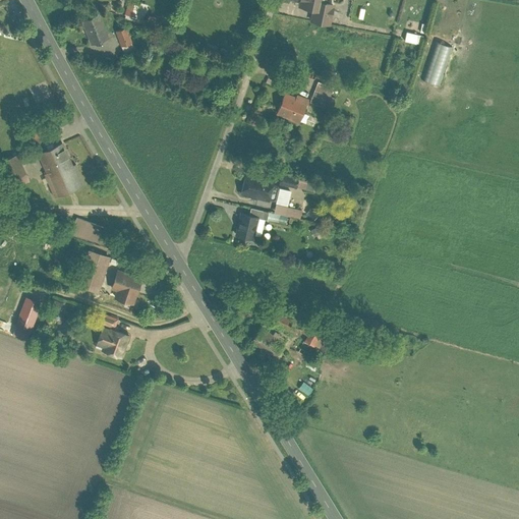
[(289,0),(290,1),(303,4),(300,17),(320,21),(324,0),(289,0)]
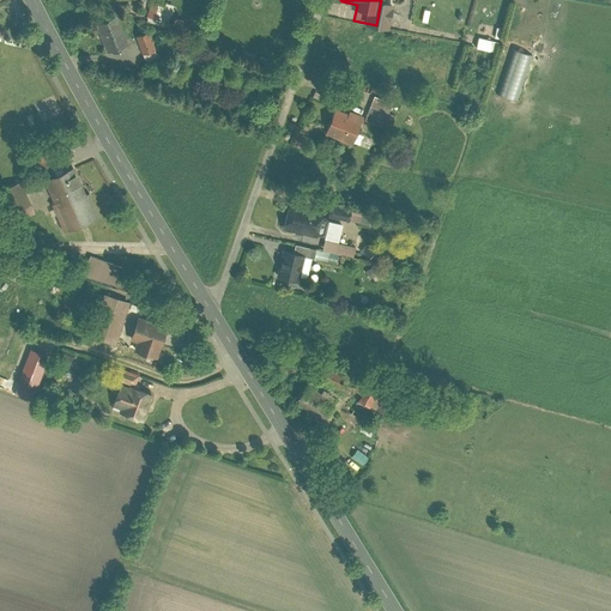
[(164,8),(149,5),(144,22),(159,25),(164,8)]
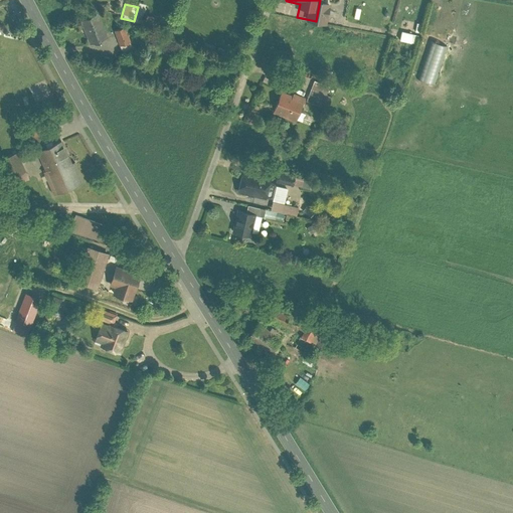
[(97,16),(79,22),(88,45),(105,39),(97,16)]
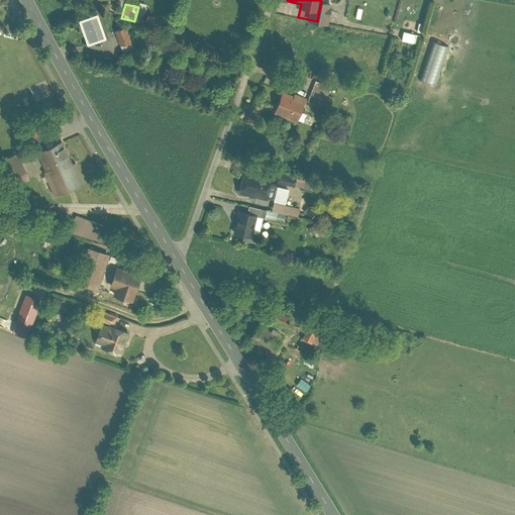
[(147,16),(145,24),(156,27),(158,19),(147,16)]
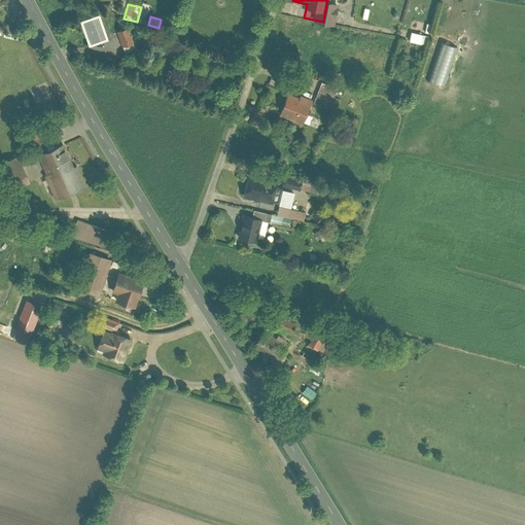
[(126,29),(114,32),(119,49),(131,46),(126,29)]
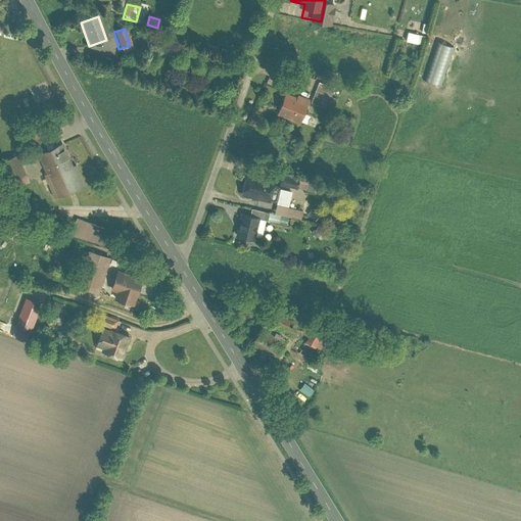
[(418,45),(420,37),(409,33),(406,42),(418,45)]
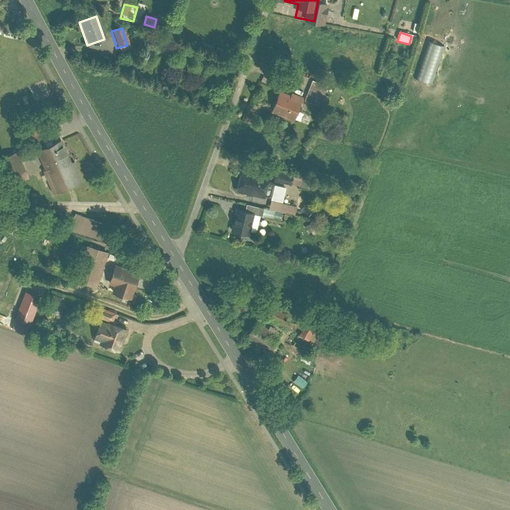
[(432,85),(442,46),(427,42),(416,81),(432,85)]
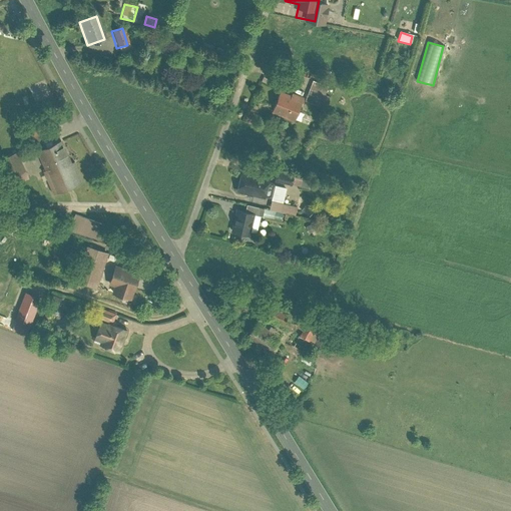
[(305,101),(321,108),(330,88),(313,81),(305,101)]
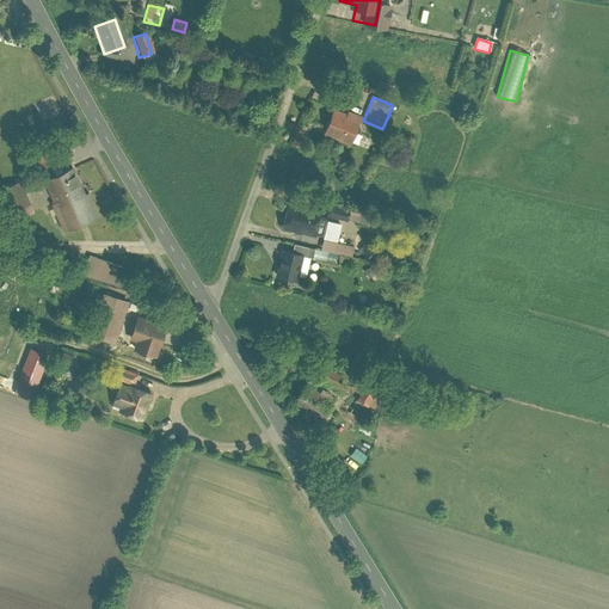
[(361,121),(336,111),(326,134),(352,145),(361,121)]
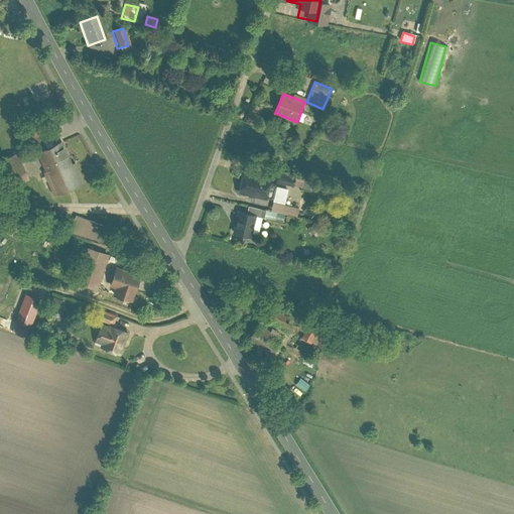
[(25,134),(28,140),(41,135),(38,128),(25,134)]
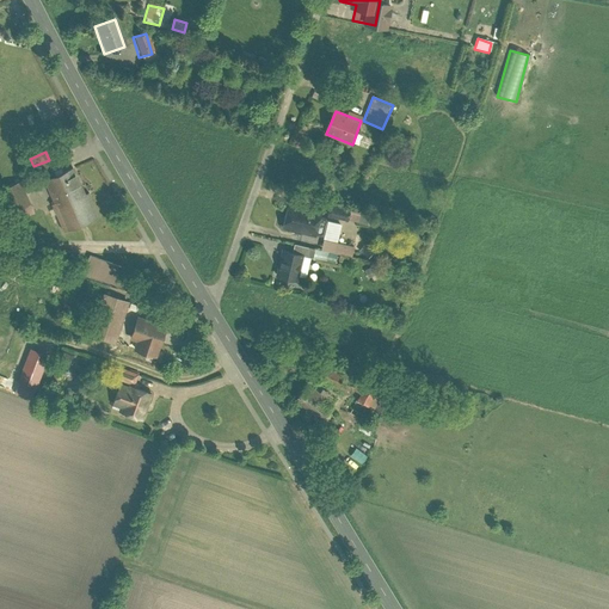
[(78,167),(44,180),(66,232),(99,219),(78,167)]
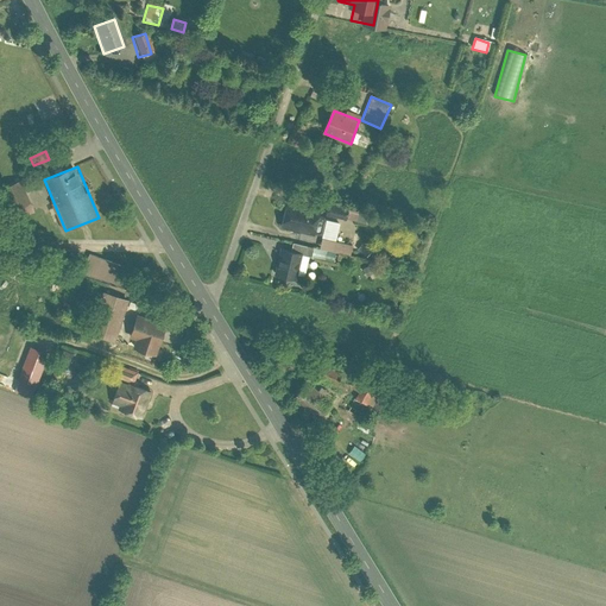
[(285,202),(279,227),(317,235),(321,216),(301,212),(302,206),(285,202)]
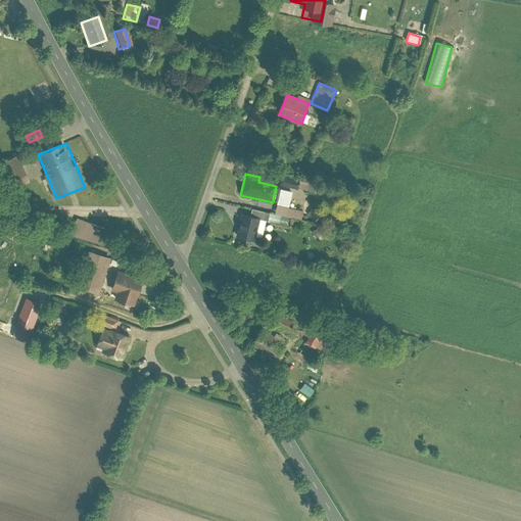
[(282,177),(280,186),(298,190),(298,189),(300,181),(282,177)]
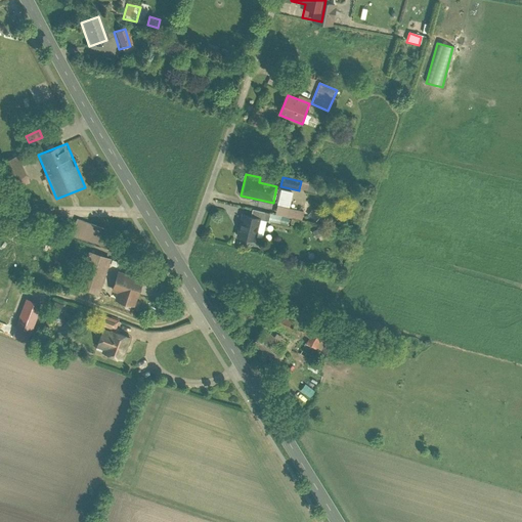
[(315,184),(301,181),(299,189),(313,192),(315,184)]
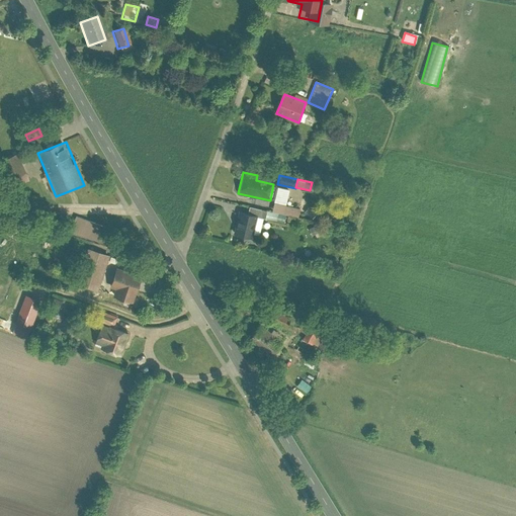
[(273,203),(271,212),(298,219),(301,209),(273,203)]
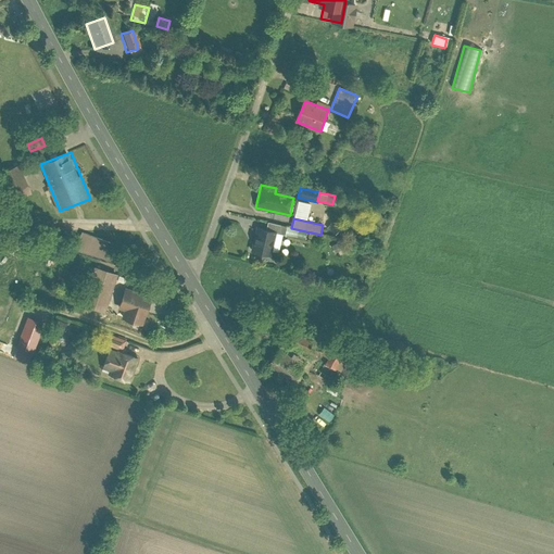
[(332,222),(326,229),(336,237),(341,229),(332,222)]
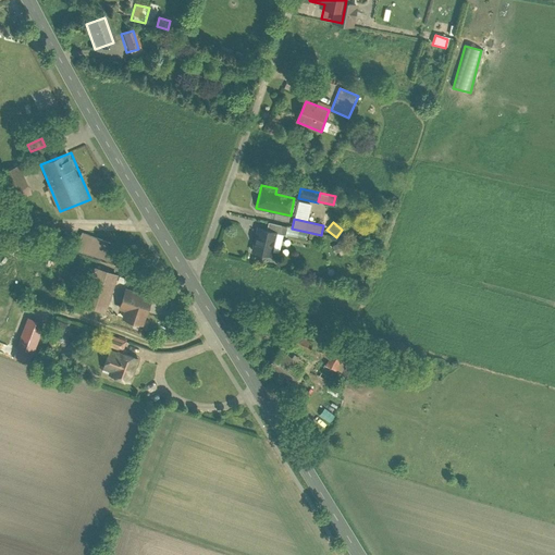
[(268,223),(266,232),(276,234),(284,236),(286,227),(268,223)]
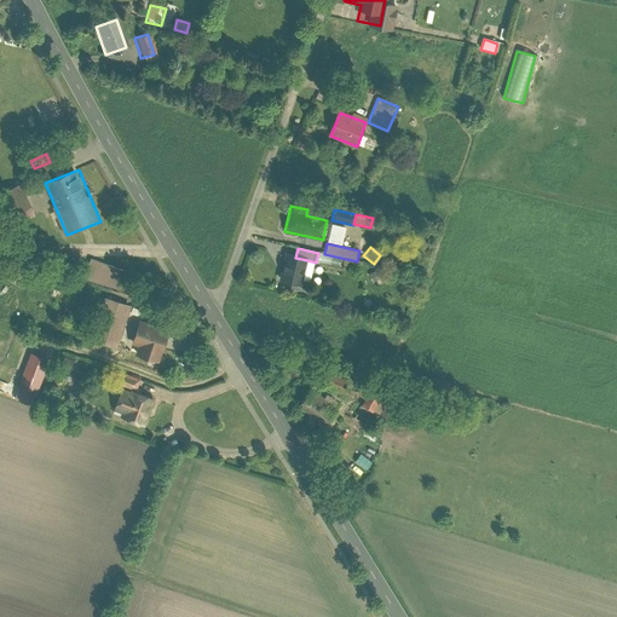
[(281,282),(301,286),(307,260),(295,258),(287,255),(281,282)]
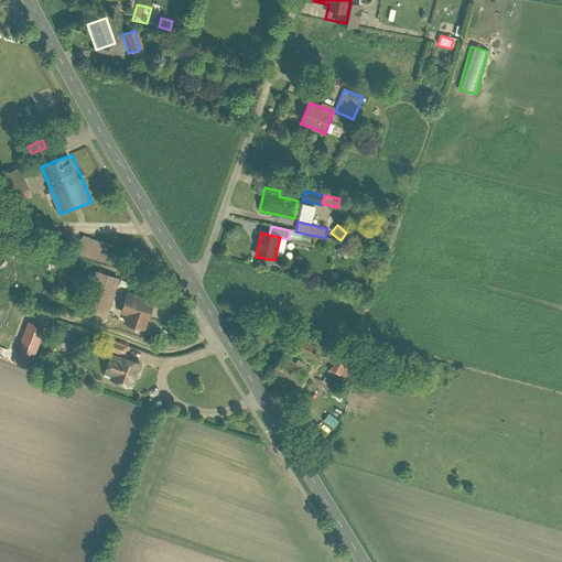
[(85,236),(77,255),(117,269),(123,249),(85,236)]
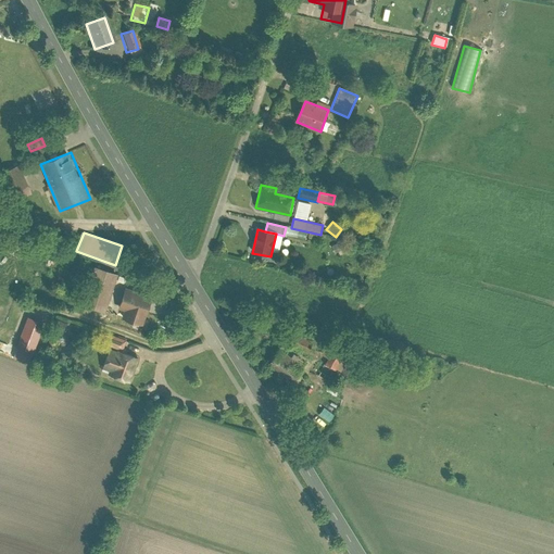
[(82,305),(105,313),(118,275),(95,267),(82,305)]
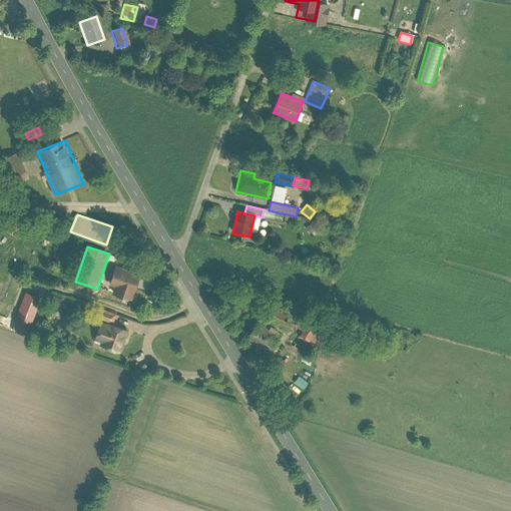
[(142,274),(115,265),(109,285),(115,287),(112,295),(133,302),(142,274)]
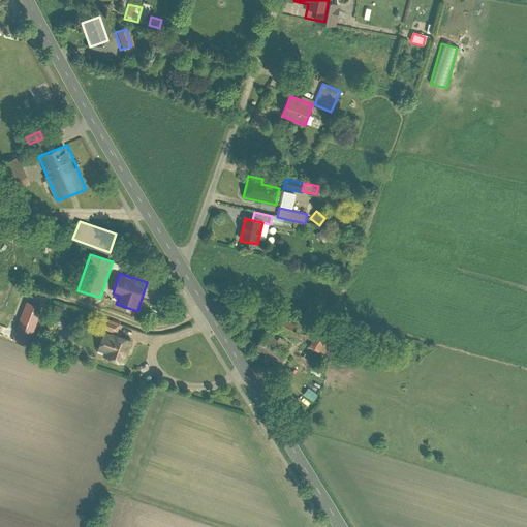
[(25,304),(14,333),(30,338),(40,309),(25,304)]
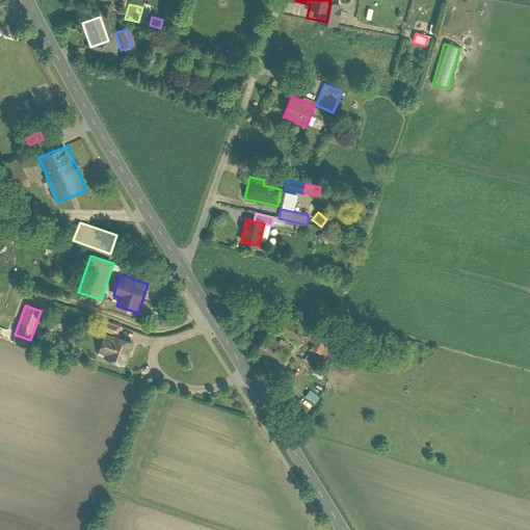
[(104,335),(116,340),(122,326),(103,319),(98,333),(104,335)]
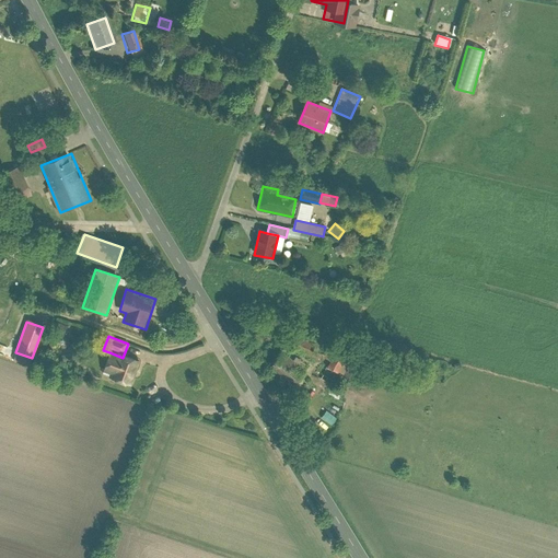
[(326,345),(318,355),(327,361),(335,350),(326,345)]
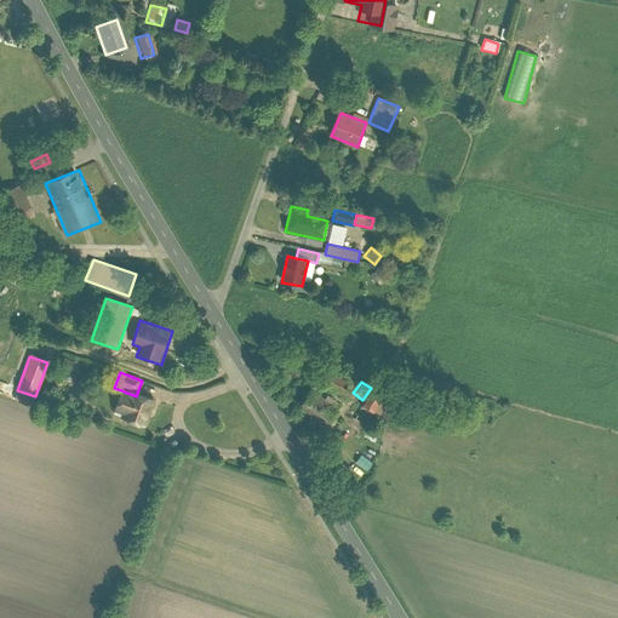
[(112,413),(143,427),(153,402),(136,396),(121,390),(112,413)]
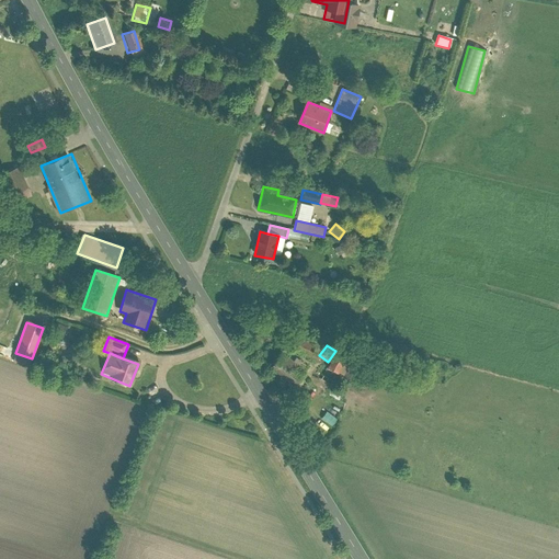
[(341,356),(331,369),(338,375),(348,362),(341,356)]
